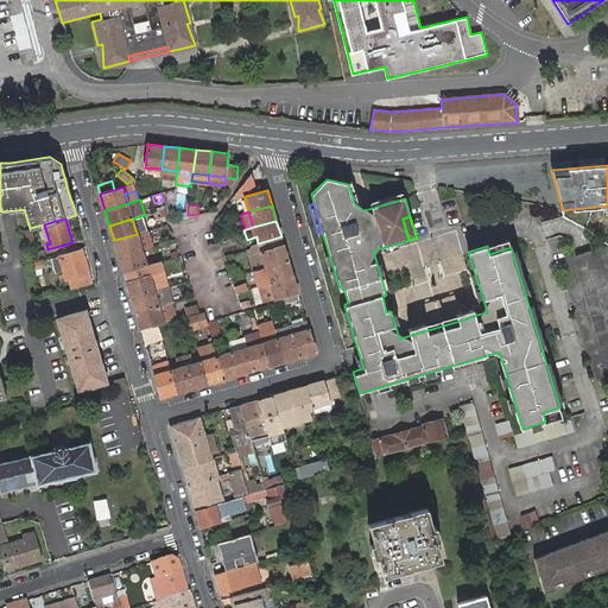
[(141,249),(150,247),(145,232),(144,232),(137,234),(141,249)]
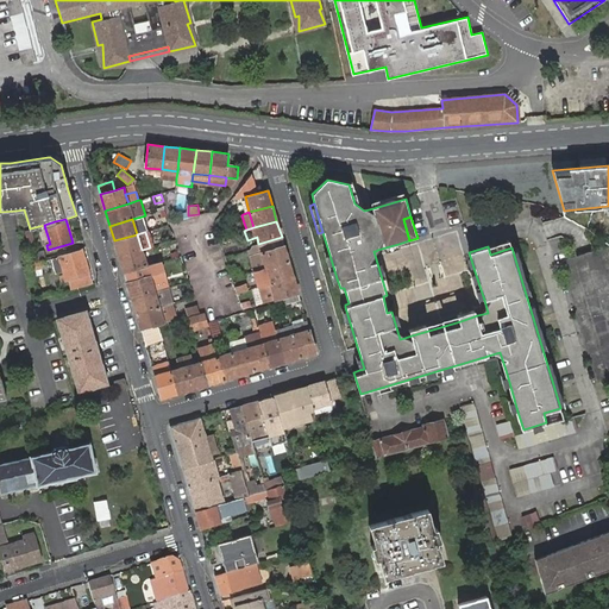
[(114,240),(119,256),(142,250),(137,234),(114,240)]
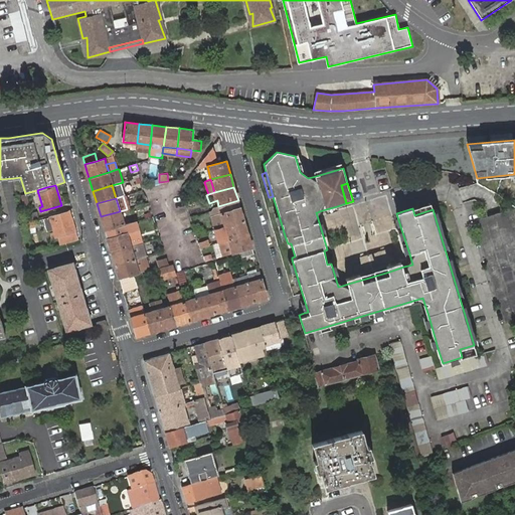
[(215,229),(217,228),(218,228),(219,228),(225,226),(244,220),(240,207),(238,200),(218,206),(221,213),(214,215),(213,215),(211,216),(215,229)]
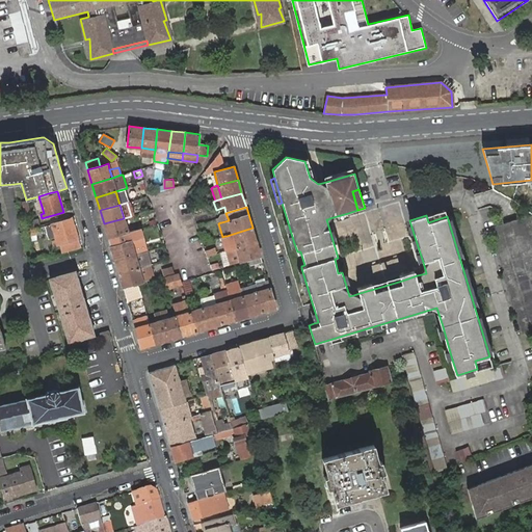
[(445,210),(426,215),(428,222),(447,216),(445,210)]
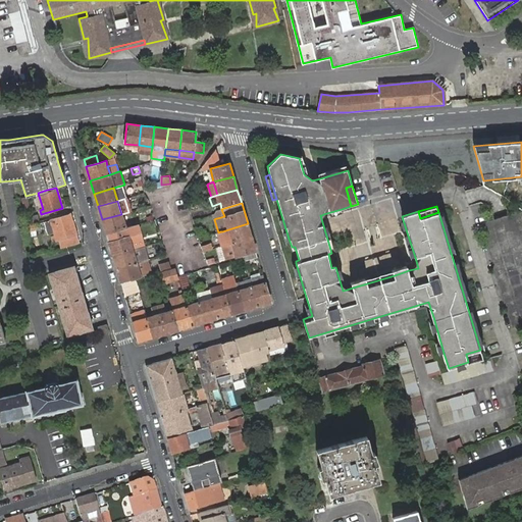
[(215,210),(214,213),(216,218),(217,218),(224,216),(221,209),(215,210)]
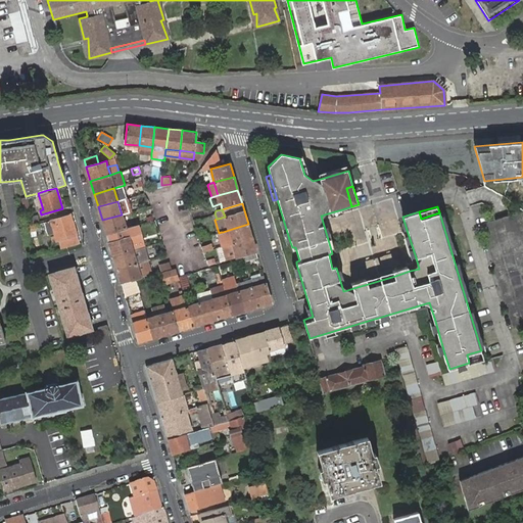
[(443,211),(439,212),(481,350),(485,348),(443,211)]
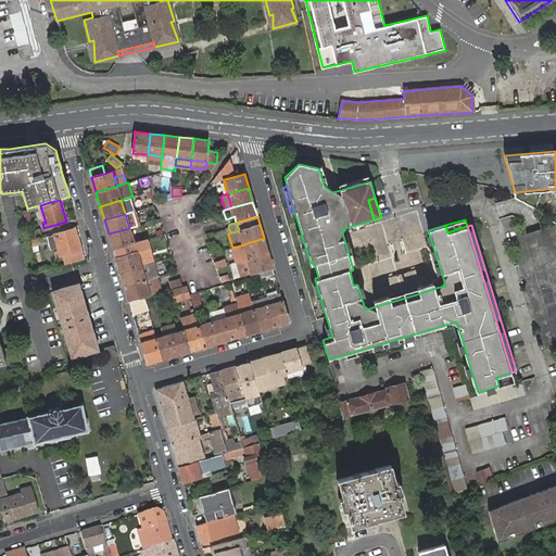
[(39,228),(27,231),(29,239),(36,237),(41,236),(39,228)]
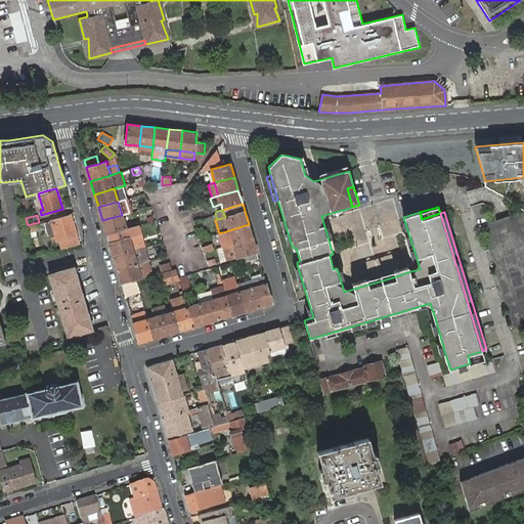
[(59,241),(61,249),(79,244),(77,235),(71,215),(44,223),(45,228),(47,235),(54,233),(55,236),(56,242),(59,241)]
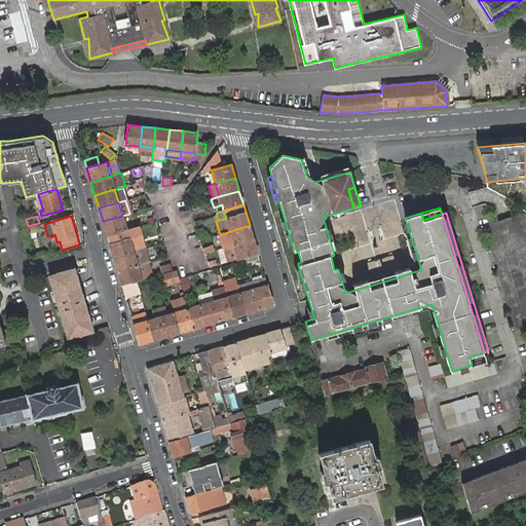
[(103,221),(107,235),(126,229),(122,216),(103,221)]
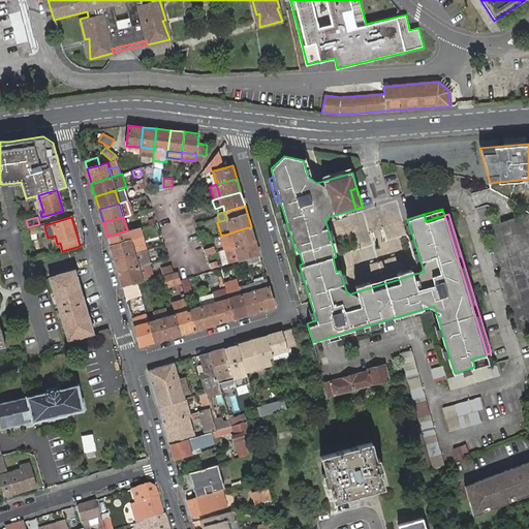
[(340,255),(328,217),(327,218),(324,218),(336,256),(340,255)]
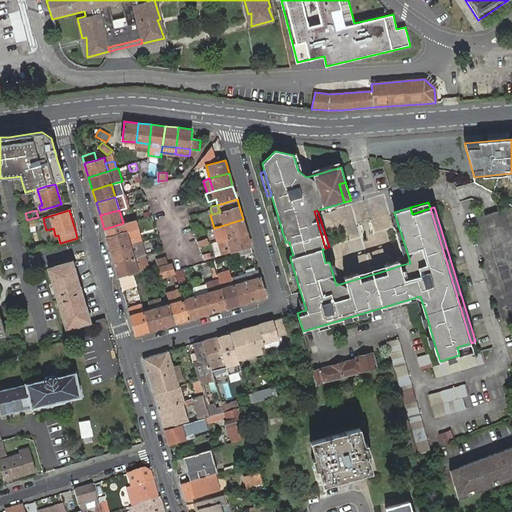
[(279,236),(283,234),(276,211),(272,212),(279,236)]
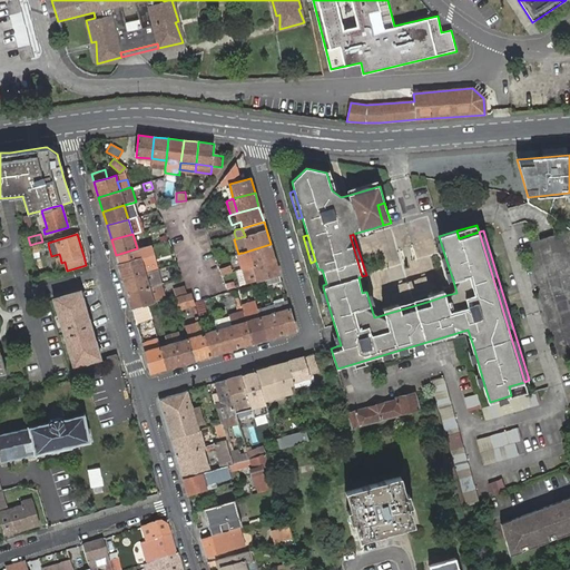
[(37,243),(30,245),(31,254),(40,252),(37,243)]
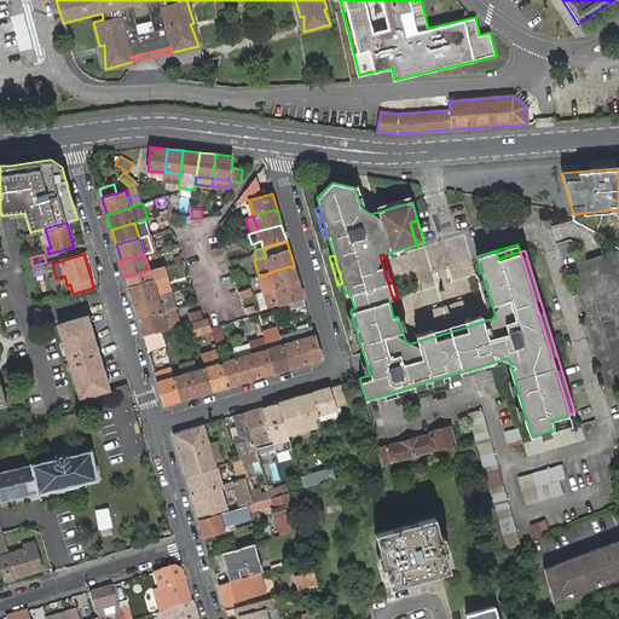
[(275,288),(299,281),(294,265),(271,272),(264,275),(262,275),(259,276),(264,291),(268,290),(275,288)]
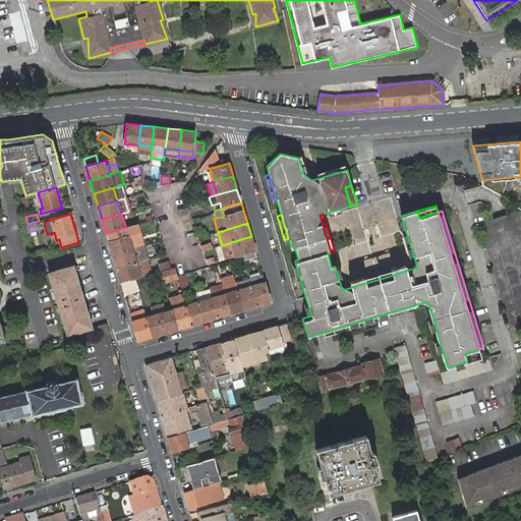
[(125,227),(128,235),(134,233),(132,225),(125,227)]
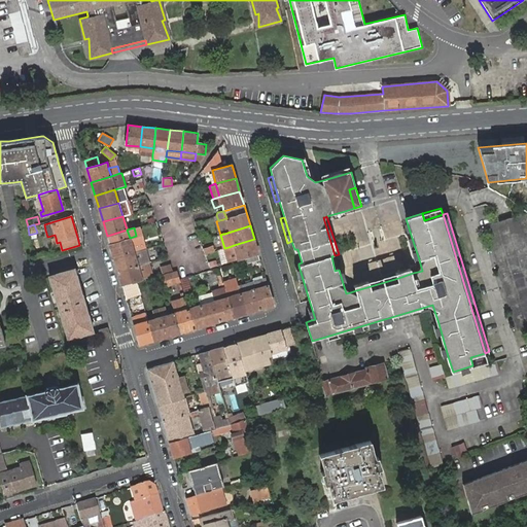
[(109,244),(114,258),(134,252),(142,249),(144,249),(147,248),(148,248),(144,234),(136,236),(130,238),(127,230),(107,236),(109,244)]
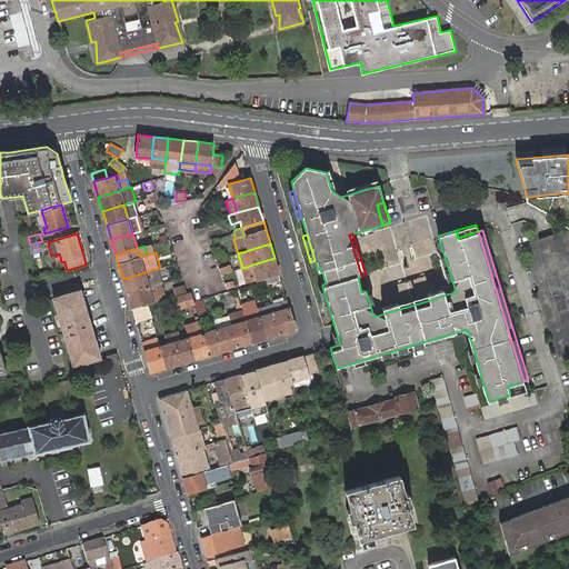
[(448,281),(452,280),(443,253),(440,255),(448,281)]
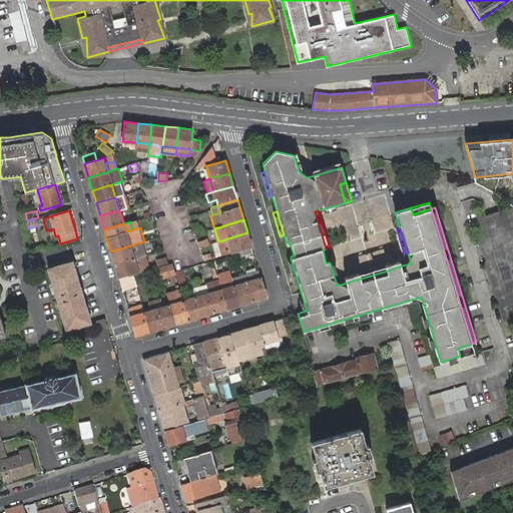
[(231,251),(238,249),(251,246),(247,232),(227,238),(222,240),(218,241),(222,254),(225,253),(231,251)]
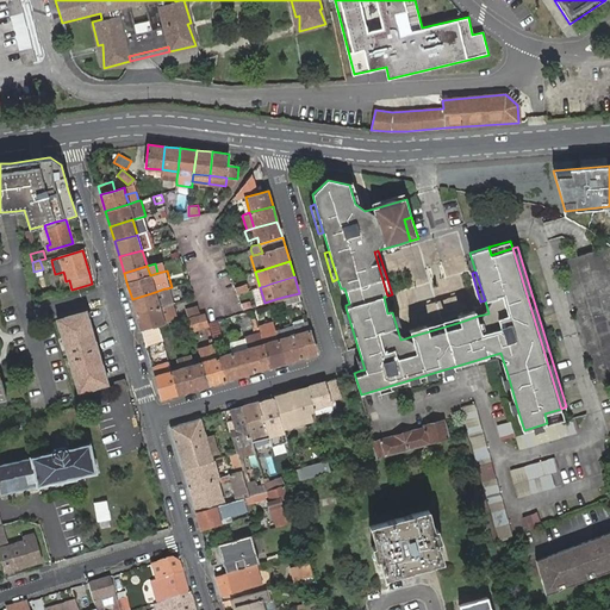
[(132,299),(136,315),(160,307),(170,304),(175,303),(170,287),(167,288),(165,288),(155,292),(132,299)]
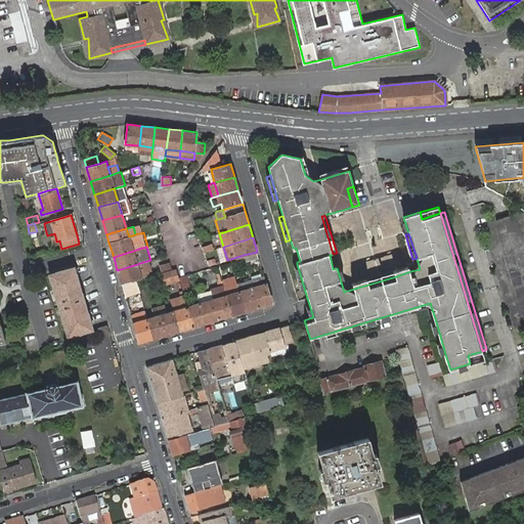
[(257,252),(244,255),(246,262),(259,258),(257,252)]
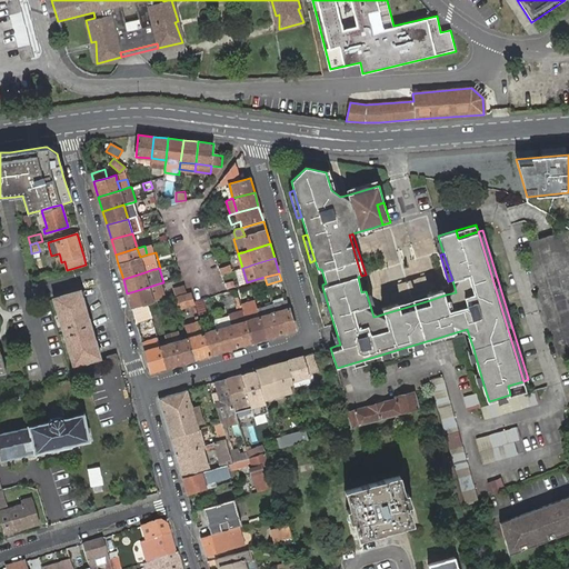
[(153,301),(162,298),(163,298),(159,283),(149,287),(127,293),(131,308),(147,303),(153,301)]
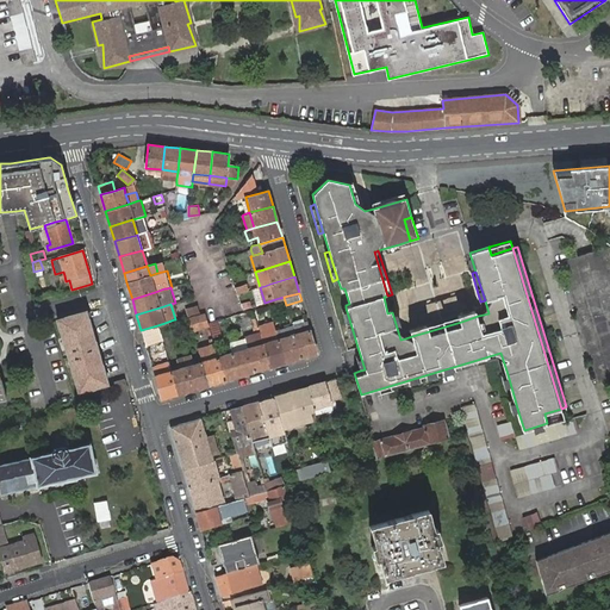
[(200,305),(198,305),(185,309),(187,316),(201,312),(200,305)]
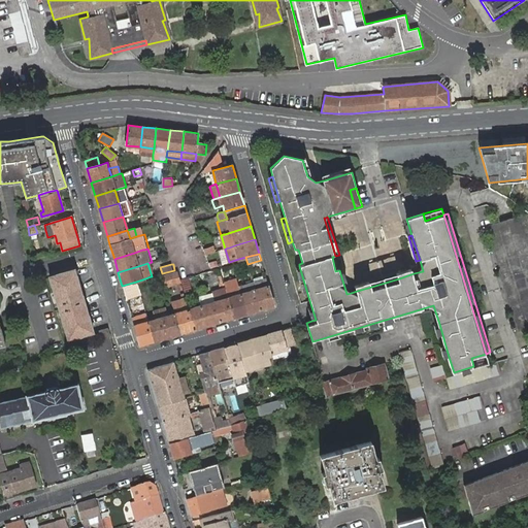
[(302,291),(306,290),(299,266),(295,267),(302,291)]
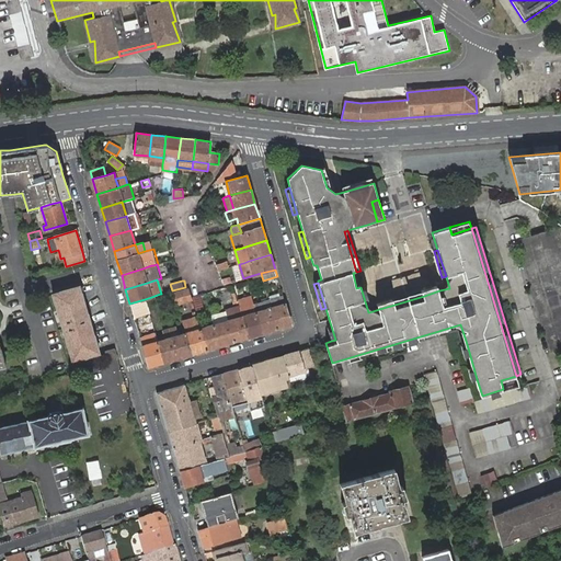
[(236,287),(239,297),(251,294),(248,284),(236,287)]
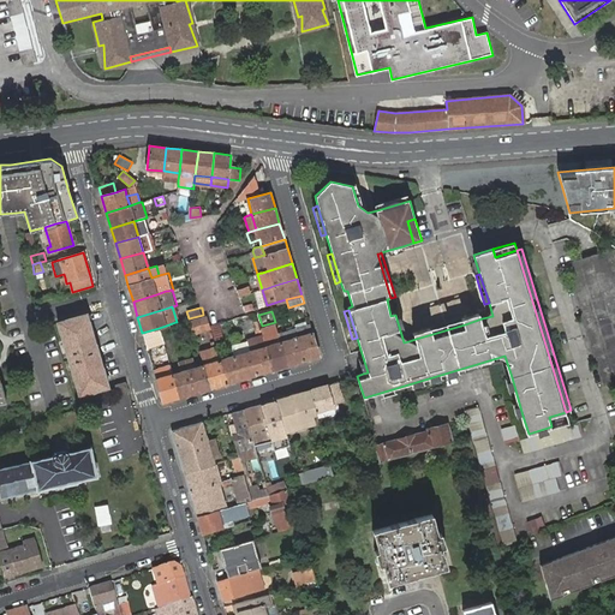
[(400,312),(395,315),(404,342),(408,341),(400,312)]
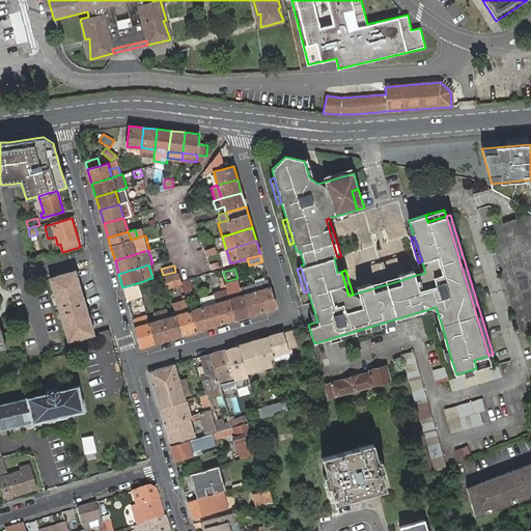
[(75,271),(50,278),(68,341),(93,334),(75,271)]
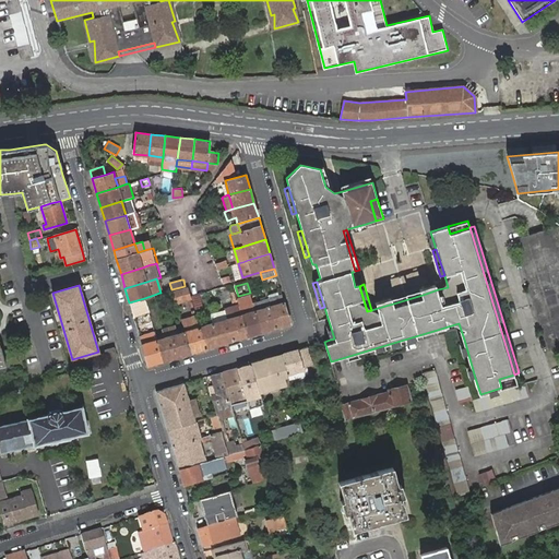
[(420,289),(423,295),(438,289),(436,285),(420,289)]
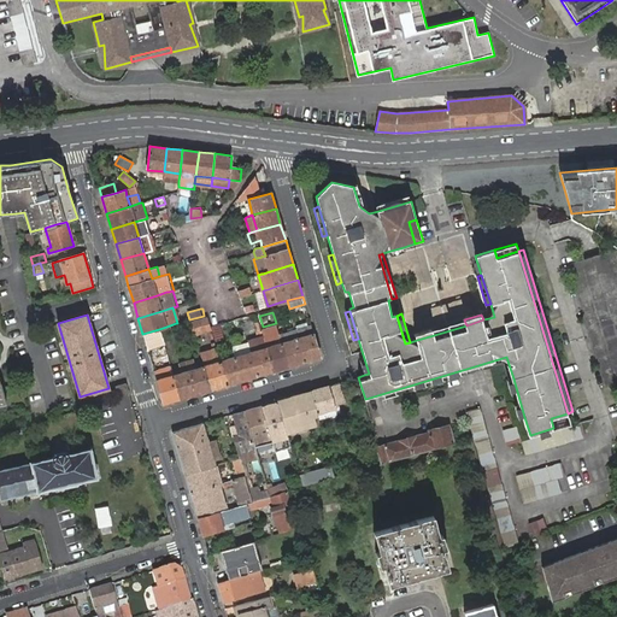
[(210,329),(210,328),(206,318),(191,323),(194,333),(210,329)]
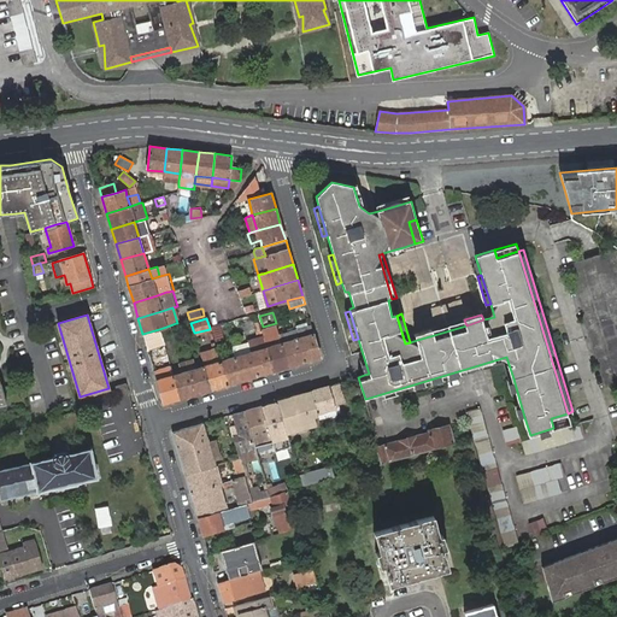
[(223,339),(218,324),(211,327),(216,341),(223,339)]
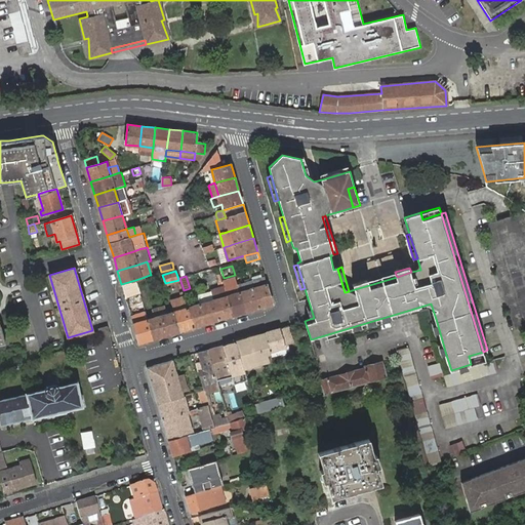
[(236,277),(223,281),(224,287),(237,283),(236,277)]
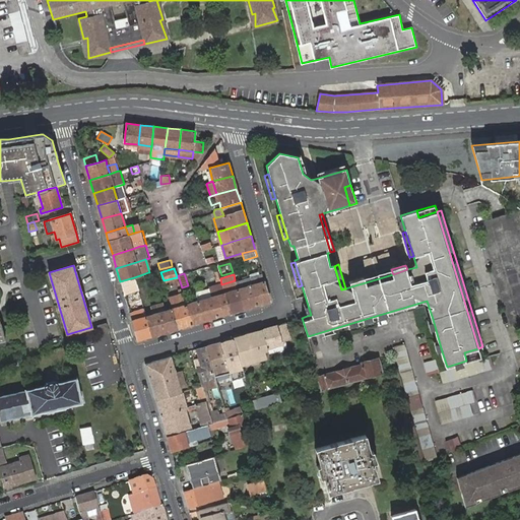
[(264,281),(262,274),(249,277),(252,284),(251,284),(256,305),(270,301),(264,281)]
